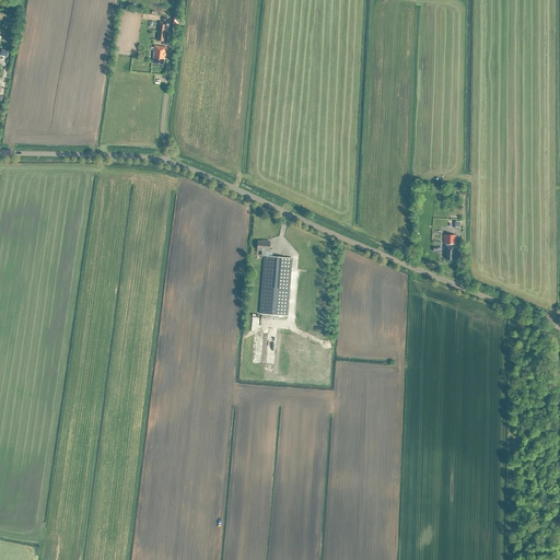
[(12,15),(0,12),(0,19),(11,22),(12,15)]
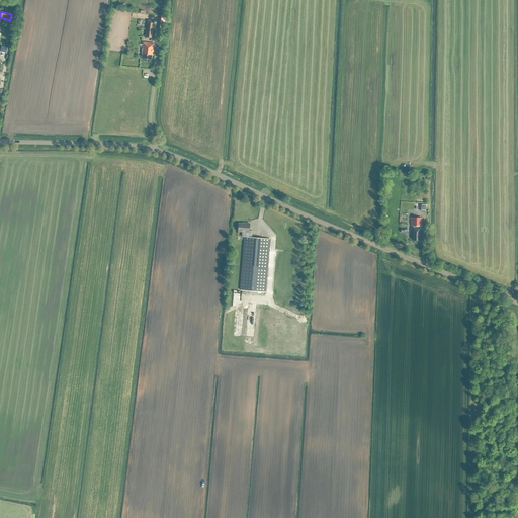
[(152,38),(153,29),(154,20),(147,20),(145,37),(152,38)]
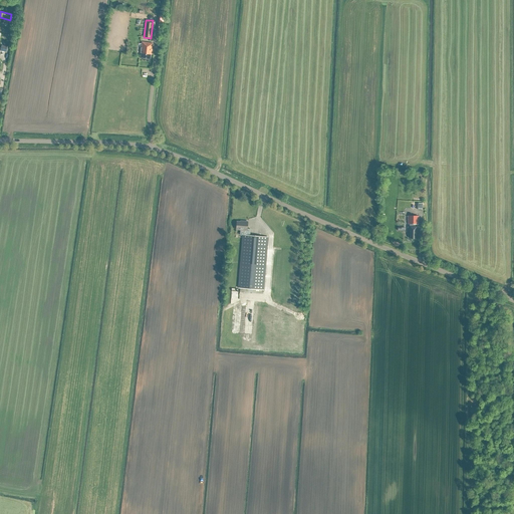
[(152,54),(153,44),(150,43),(142,42),(141,53),(142,53),(141,57),(150,58),(151,54),(152,54)]
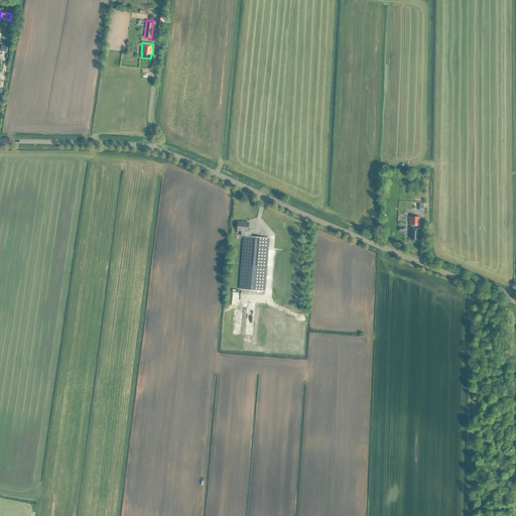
[(410,231),(411,231),(411,239),(417,239),(417,231),(417,227),(419,227),(419,217),(410,217),(409,225),(411,225),(411,226),(410,226),(410,231)]
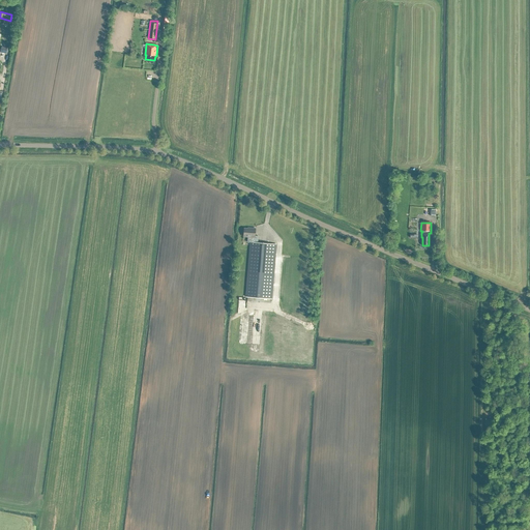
[(255,236),(255,228),(249,228),(249,229),(244,228),(243,236),(247,237),(247,242),(251,242),(245,297),(271,299),(275,244),(258,242),(258,236),(255,236)]
